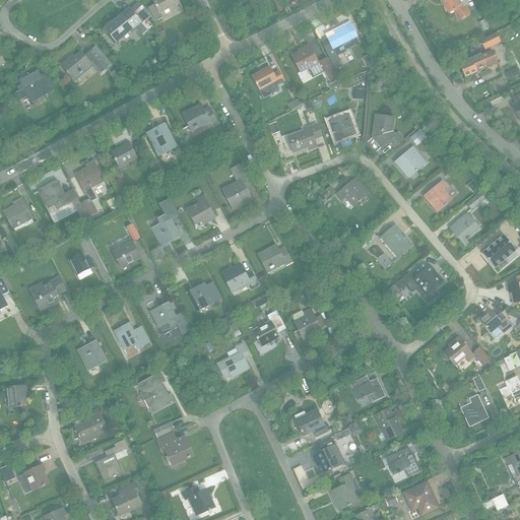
[(159,13),(180,3),(178,0),(151,0),(154,5),(148,8),(156,21),(163,18),(159,13)]
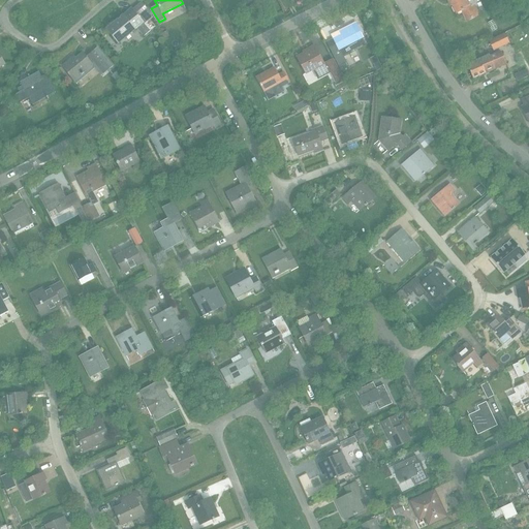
[(447,0),(448,2),(450,1),(456,13),(461,10),(467,22),(479,16),(471,0),(447,0)]
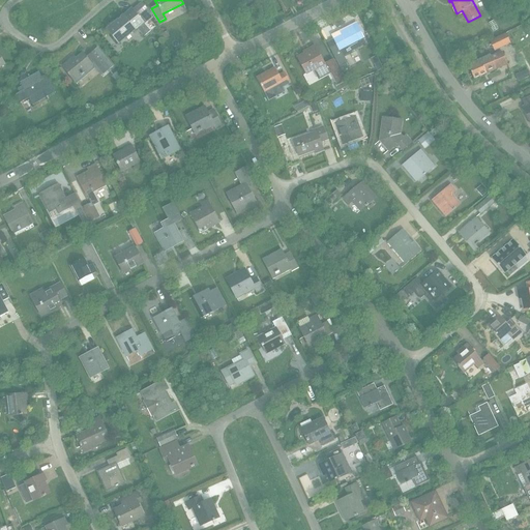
[(133,9),(107,30),(118,43),(143,23),(144,25),(145,25),(150,21),(152,19),(149,13),(142,3),(137,6),(143,13),(138,17),(133,9)]
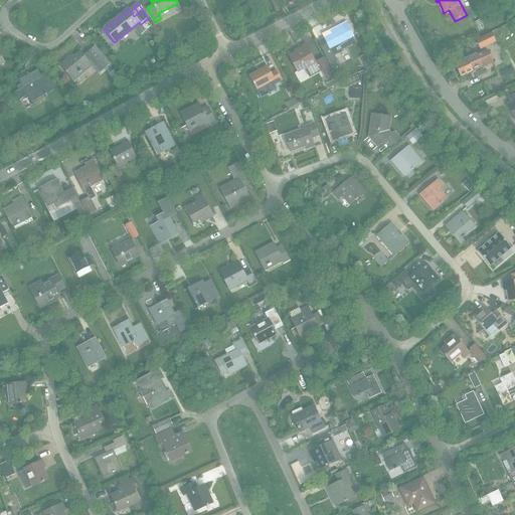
[(146,20),(141,24),(146,31),(151,27),(146,20)]
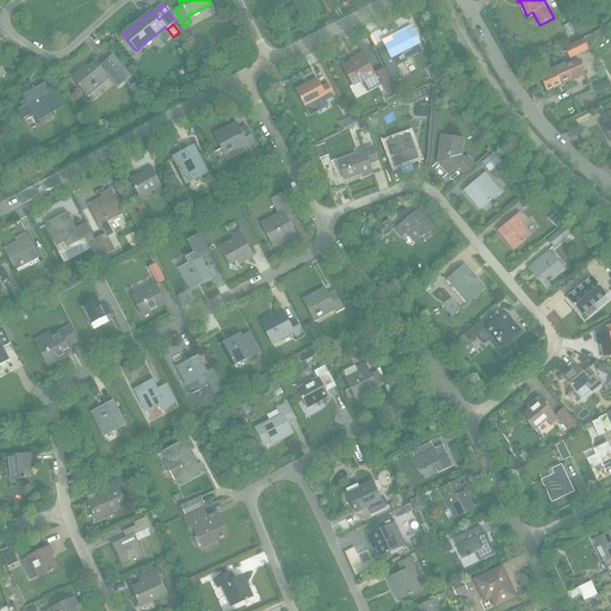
[(408,55),(417,50),(405,29),(396,32),(397,36),(384,43),(392,59),(407,50),(408,55)]
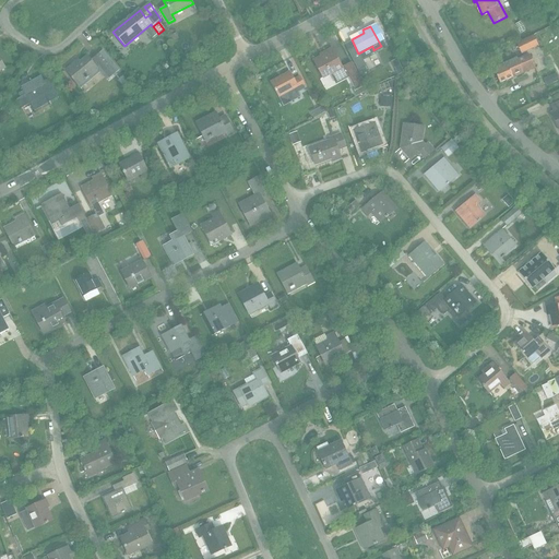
[(515,44),(521,54),(538,45),(533,35),(515,44)]
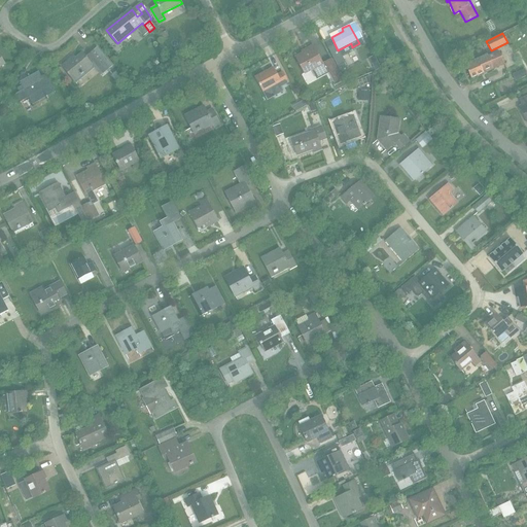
[(318,71),(324,68),(312,45),(304,49),(306,53),(295,58),(304,73),(315,67),(318,71)]
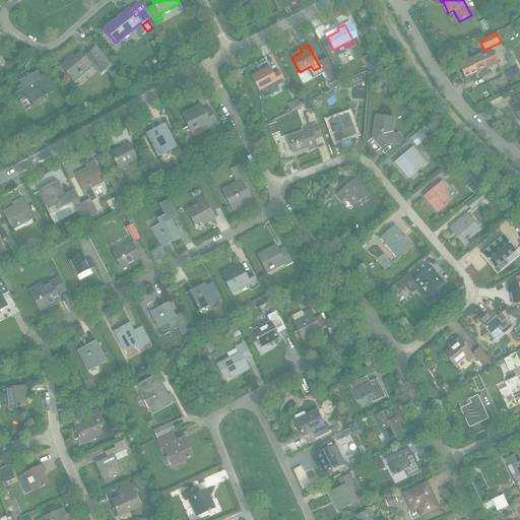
[(493,51),(481,56),(480,54),(468,59),(467,59),(458,63),(465,77),(498,63),(493,51)]
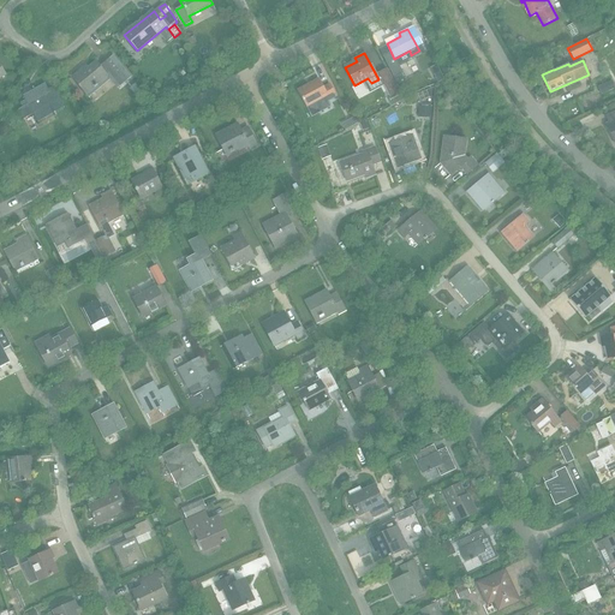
[(119,85),(125,79),(111,61),(103,66),(105,67),(101,69),(95,63),(88,69),(85,66),(72,77),(87,94),(107,77),(107,76),(111,75),(119,85)]
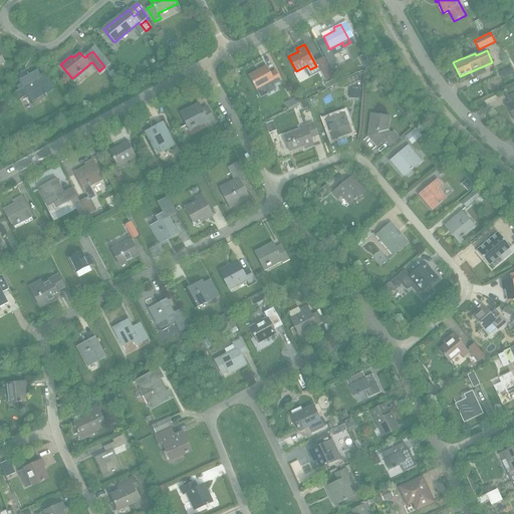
[(325,56),(331,67),(337,64),(331,53),(325,56)]
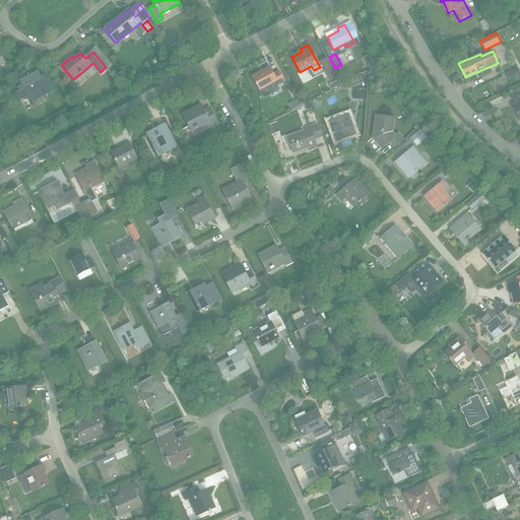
[(329,80),(336,77),(326,58),(319,62),(329,80)]
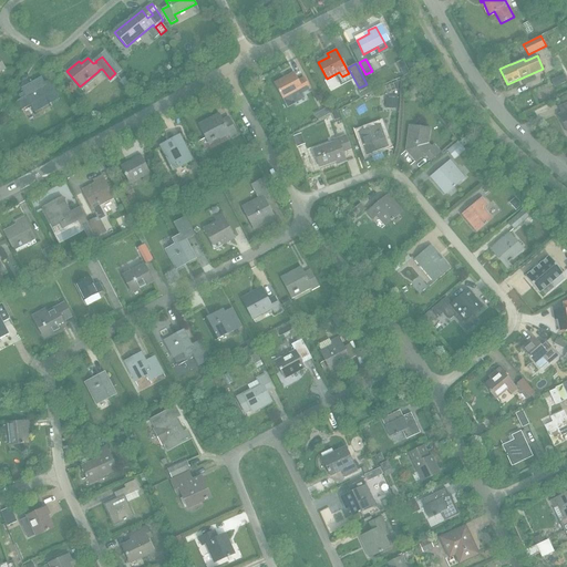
[(287,76),(275,84),(282,99),(291,94),(296,102),(303,98),(301,93),(309,89),(303,76),(297,80),(292,72),(287,75),(287,76)]
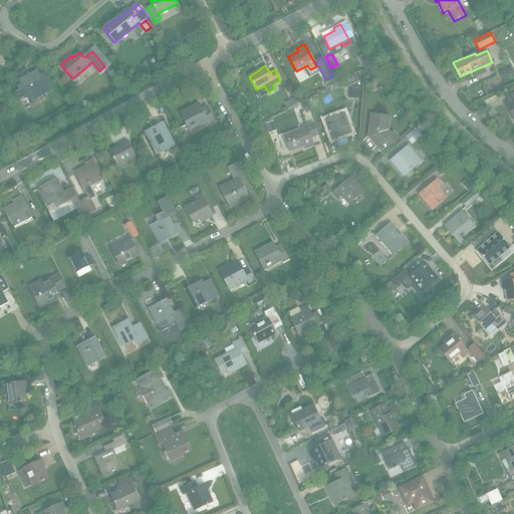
[(27,94),(32,102),(53,89),(45,75),(41,77),(36,69),(19,80),(23,87),(15,92),(19,99),(27,94)]
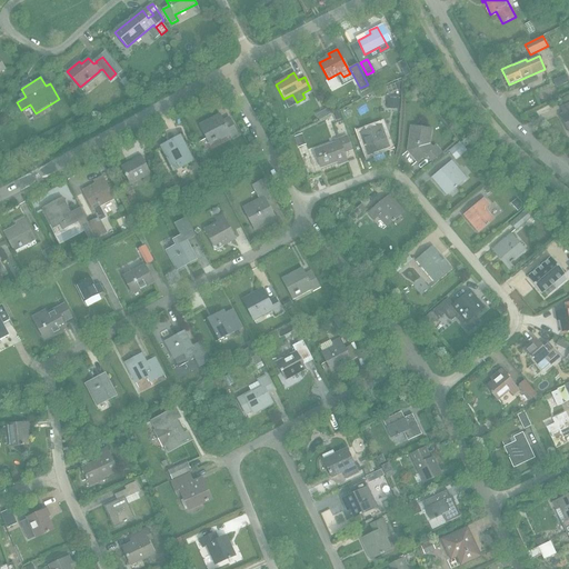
[(231,137),(238,133),(229,118),(223,121),(220,115),(200,125),(209,142),(228,132),(231,137)]
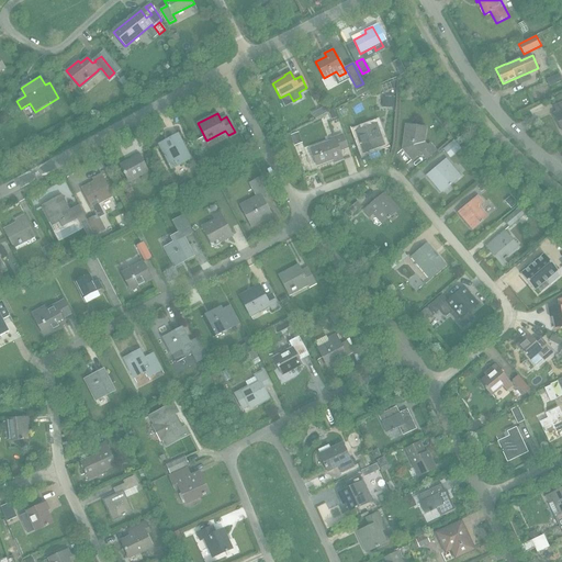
[(363,152),(384,144),(377,123),(356,131),(363,152)]
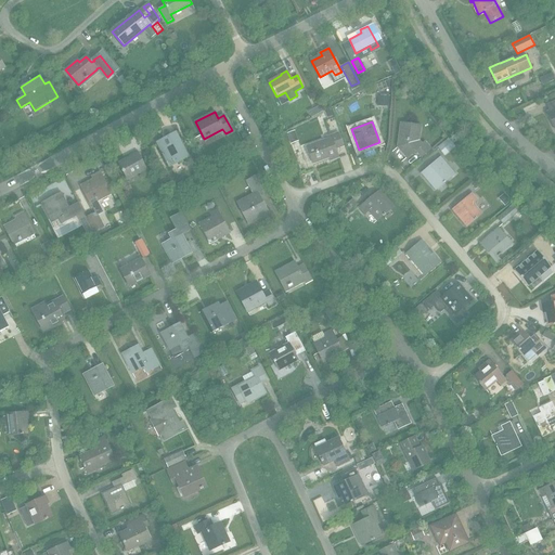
[(422,156),(430,149),(424,141),(422,144),(418,140),(420,126),(401,124),(399,146),(407,156),(415,150),(422,156)]
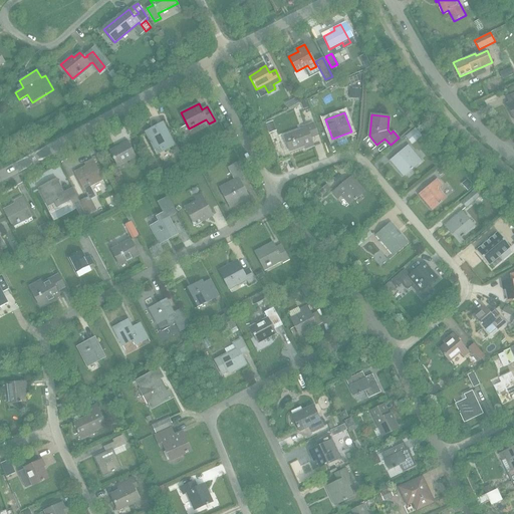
[(145,132),(154,149),(157,154),(175,144),(163,122),(145,132)]
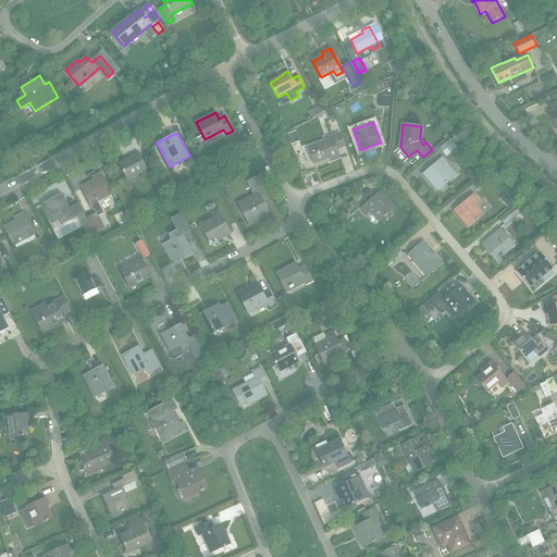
[(336,149),(344,146),(339,133),(331,136),(332,138),(308,147),(311,155),(312,155),(316,163),(330,158),(331,161),(339,158),(336,149)]
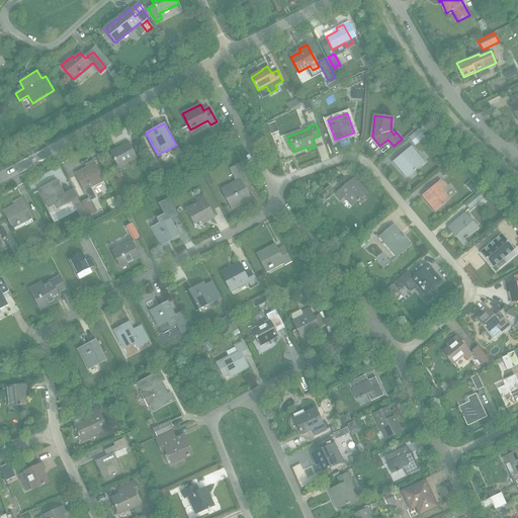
[(266,127),(271,141),(277,139),(272,124),(266,127)]
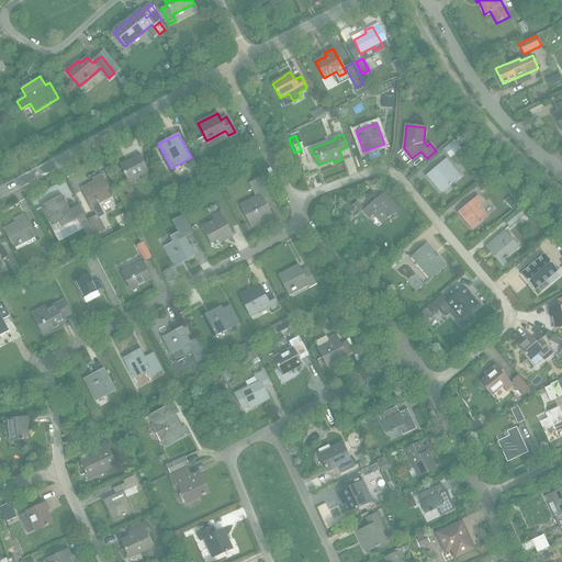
[(448,154),(458,146),(453,141),(444,149),(448,154)]
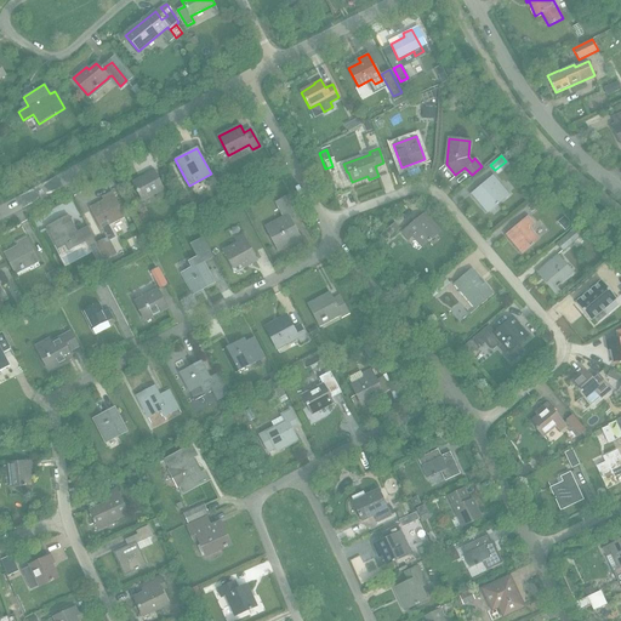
[(153,171),(132,182),(141,198),(154,191),(155,193),(159,199),(166,195),(163,189),(153,171)]
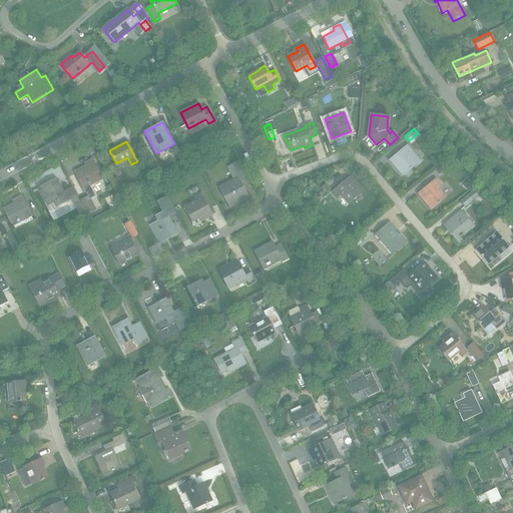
[(405,173),(417,163),(409,154),(413,150),(407,144),(389,160),(397,169),(399,167),(405,173)]
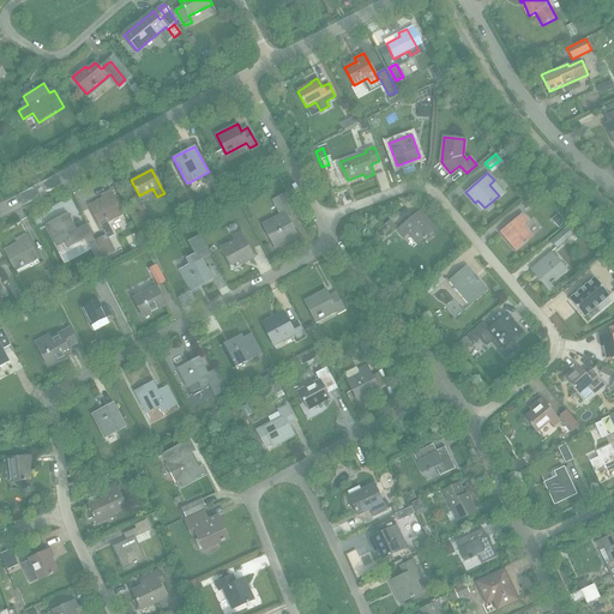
[(103,198),(89,205),(98,223),(101,227),(114,220),(114,218),(121,214),(110,191),(102,196),(103,198)]
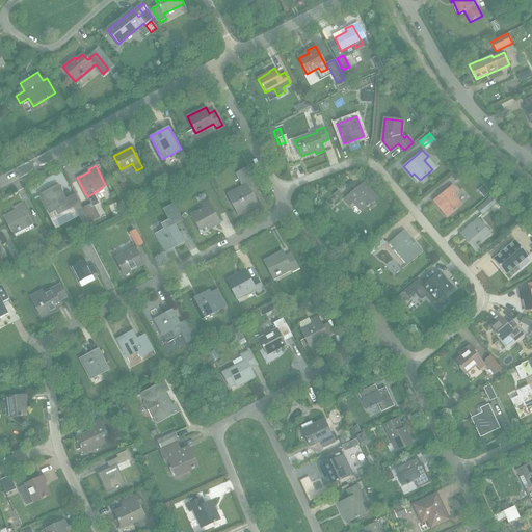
[(257,203),(247,186),(257,182),(248,166),(236,174),(243,187),(229,194),(238,213),(257,203)]
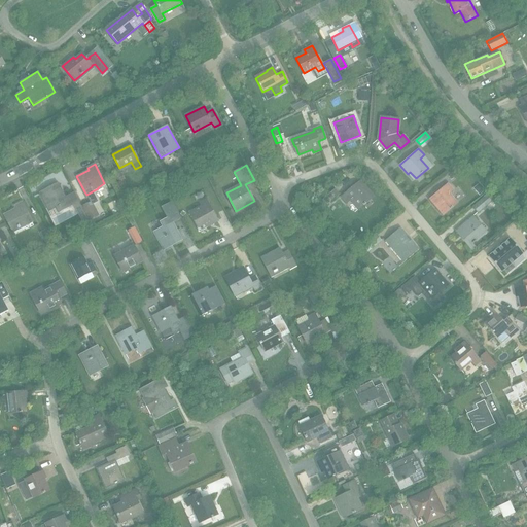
[(462,171),(457,165),(446,174),(451,180),(462,171)]
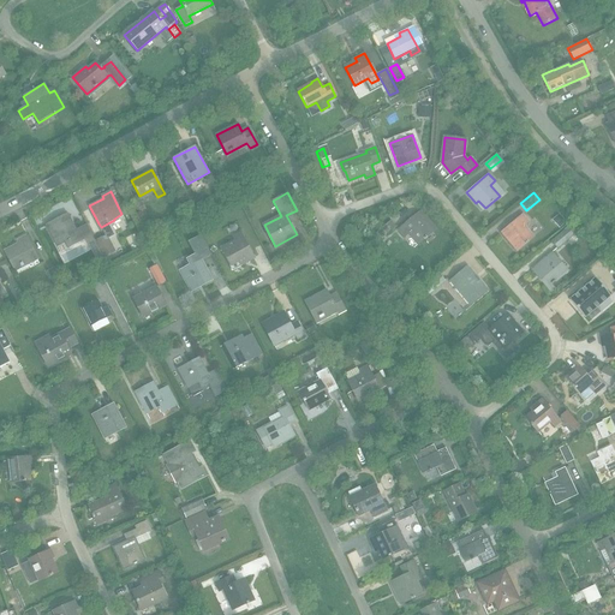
[(431,232),(431,231),(425,225),(429,221),(419,212),(398,230),(404,237),(407,233),(417,244),(431,232)]
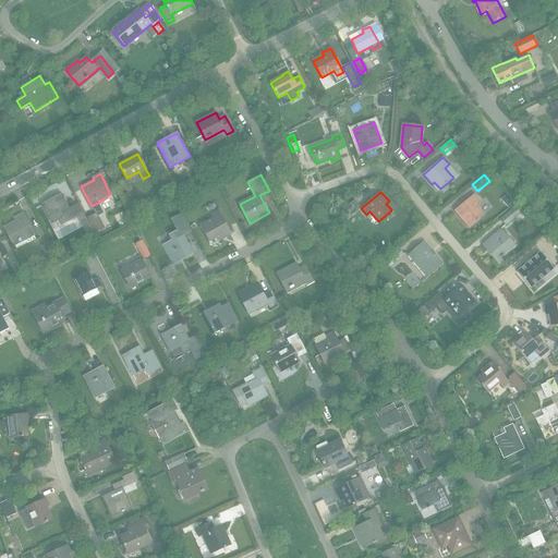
[(61,194),(41,205),(44,209),(51,223),(63,217),(65,222),(77,217),(80,220),(85,218),(81,209),(77,204),(69,209),(61,194)]
